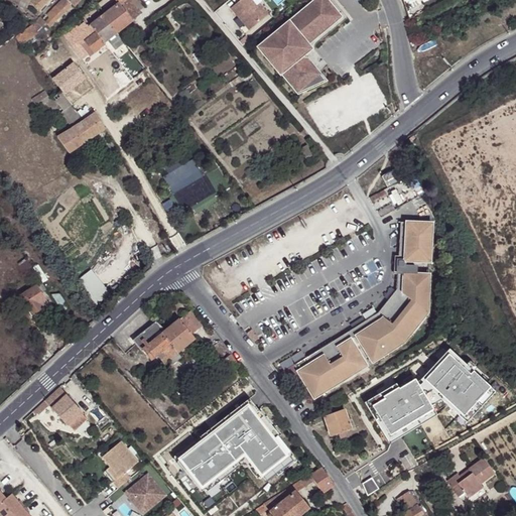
[(28,0),(5,0),(20,5),(18,9),(24,12),(28,0)]
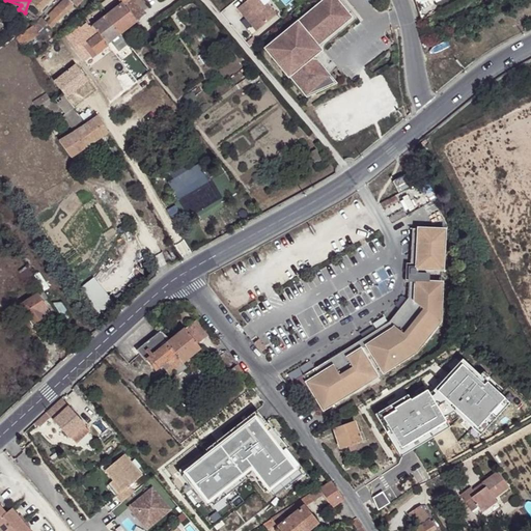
[(50,0),(33,0),(29,4),(37,12),(50,0)]
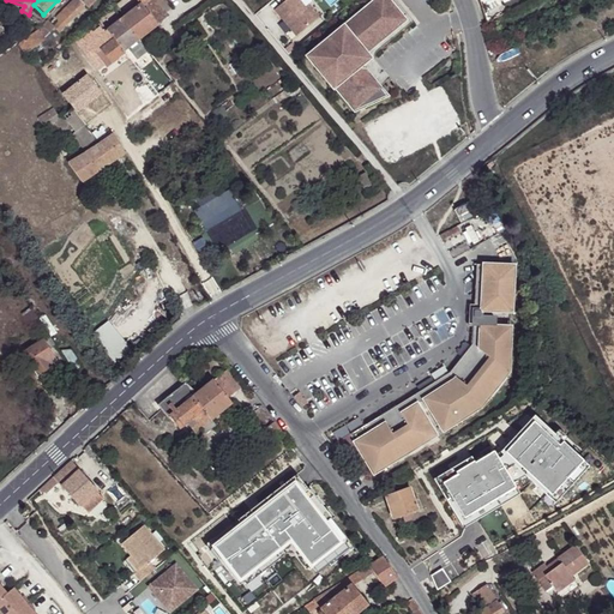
[(74,0),(50,24),(54,29),(55,29),(58,32),(65,25),(85,6),(88,8),(95,0),(74,0)]
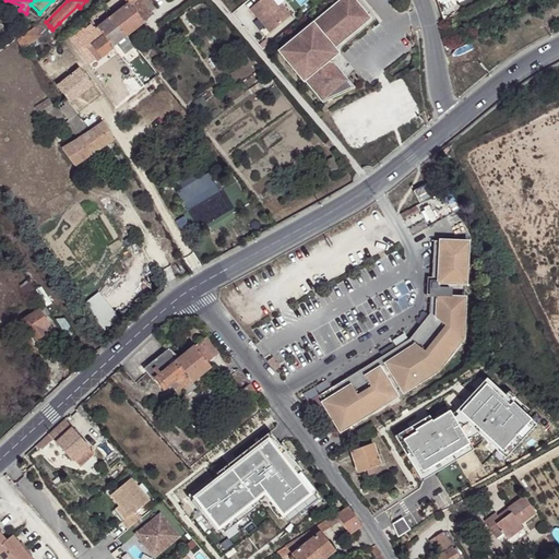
[(123,0),(127,3),(129,6),(111,19),(127,37),(134,32),(143,24),(142,23),(152,16),(150,13),(140,0),(139,0),(123,0)]
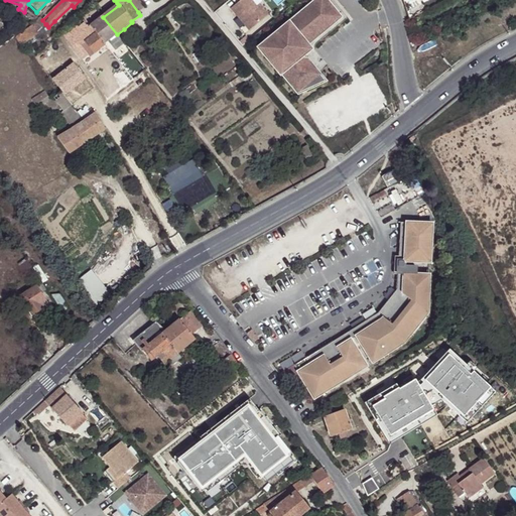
[(128,0),(129,0),(138,12),(151,0),(150,0),(128,0)]
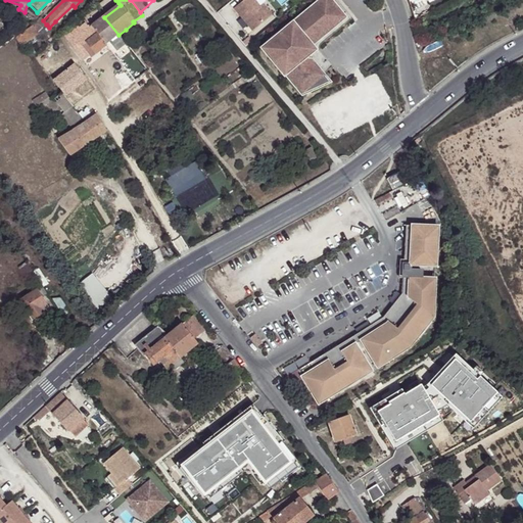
[(239,0),(243,4),(235,10),(253,33),(270,18),(260,7),(254,0),(239,0)]
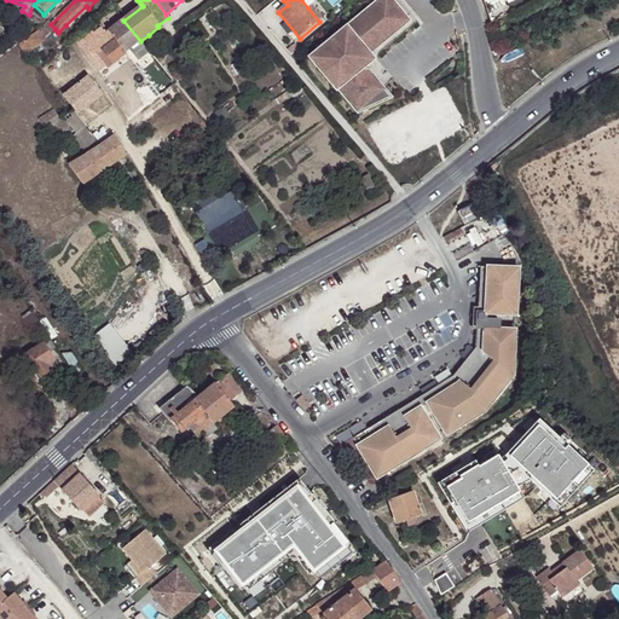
[(410,22),(391,0),(382,0),(323,50),(322,55),(325,55),(324,63),(322,63),(320,70),(337,91),(339,88),(359,114),(392,98),(369,71),(370,55),(410,22)]
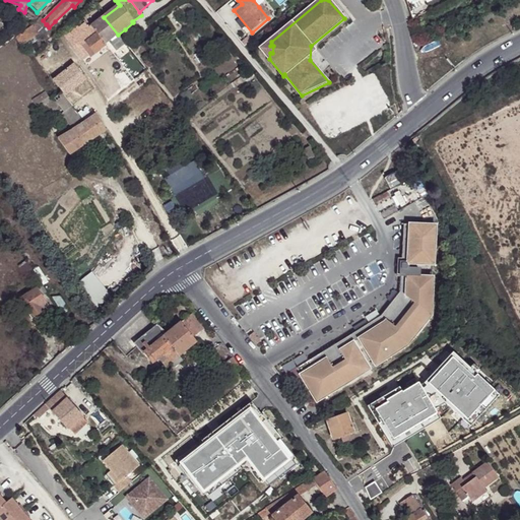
[(259,7),(268,18),(271,16),(262,5),(259,7)]
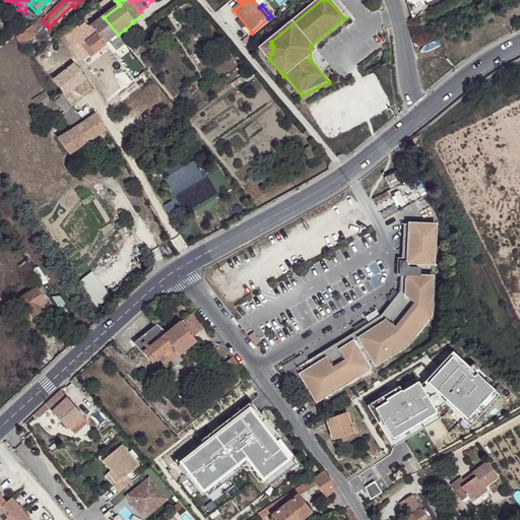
[(106,45),(118,35),(104,17),(89,28),(71,44),(76,51),(84,45),(88,42),(96,35),(106,45)]
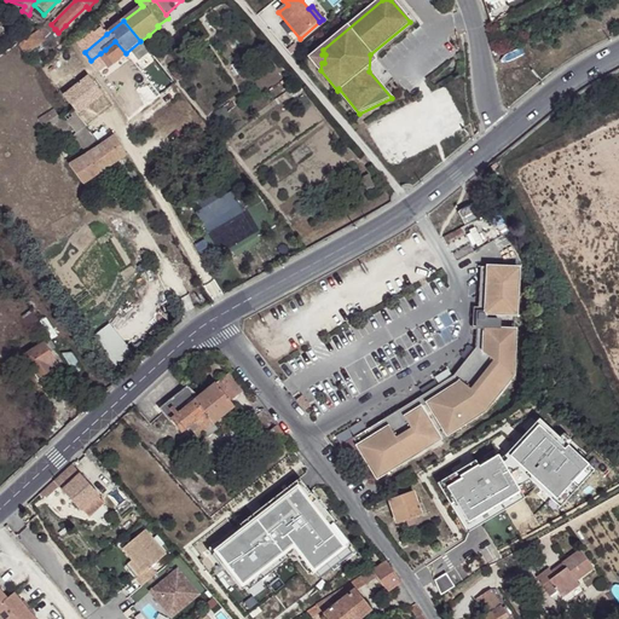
[(48,23),(42,28),(38,33),(40,36),(44,40),(53,30),(55,29),(51,24),(48,23)]
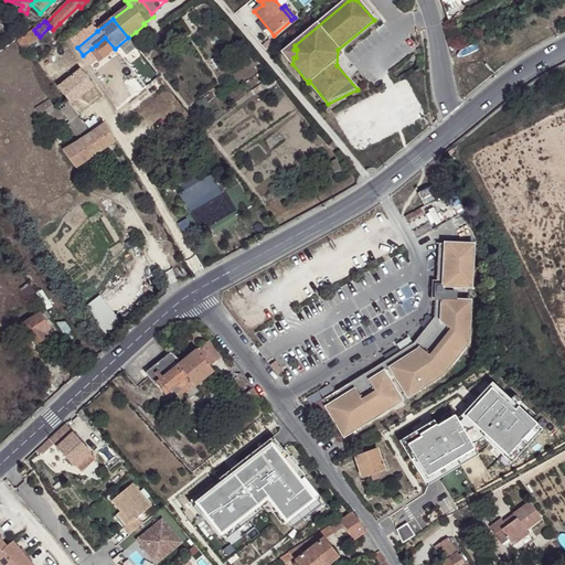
[(77,48),(97,31),(94,27),(73,43),(77,48)]
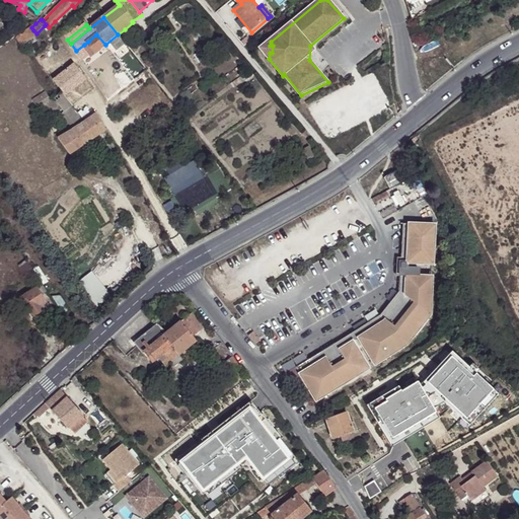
[(31,27),(16,36),(22,46),(38,35),(36,33),(33,30),(31,27)]
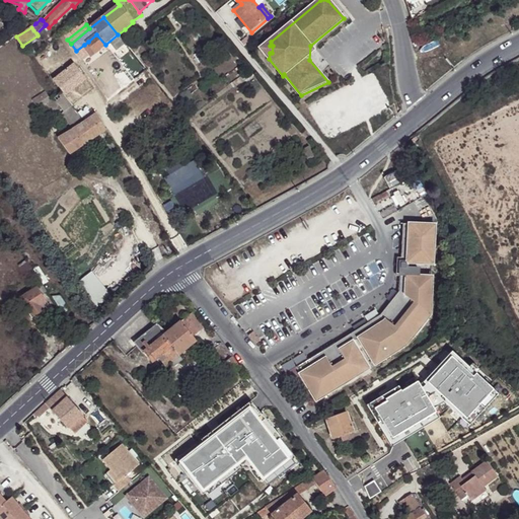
[(125,29),(118,34),(121,39),(128,33),(125,29)]
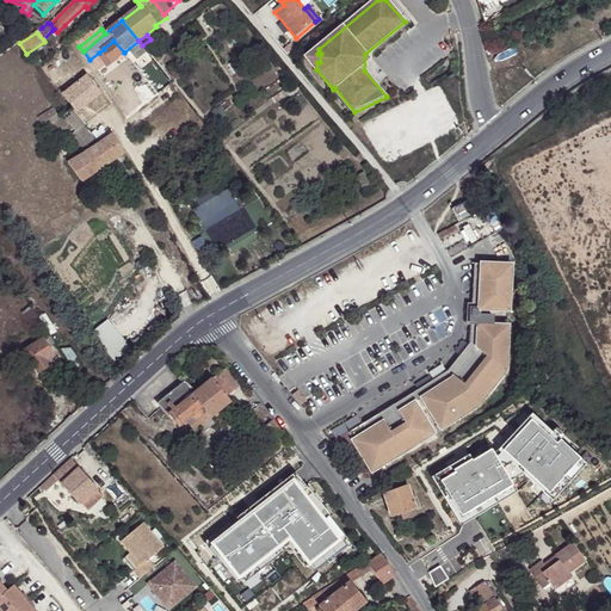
[(112,61),(124,53),(113,41),(104,49),(106,51),(112,61)]
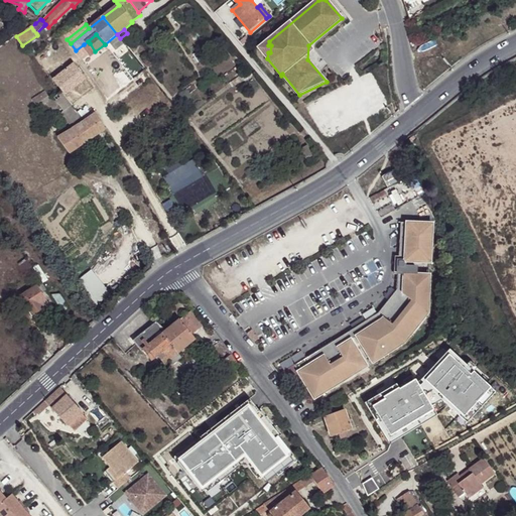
[(53,86),(60,95),(63,99),(84,81),(73,69),(61,80),(53,86)]
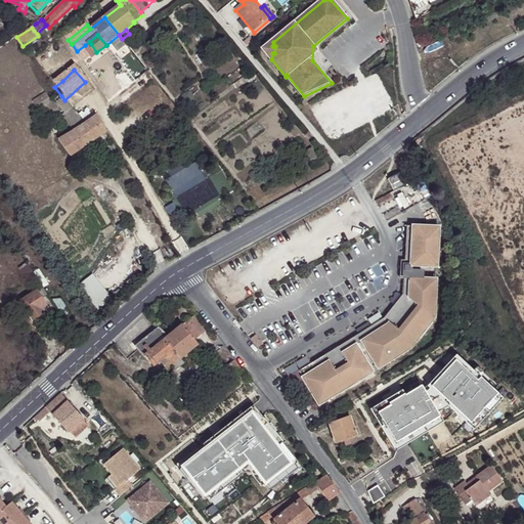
[(44,95),(32,103),(36,111),(48,102),(44,95)]
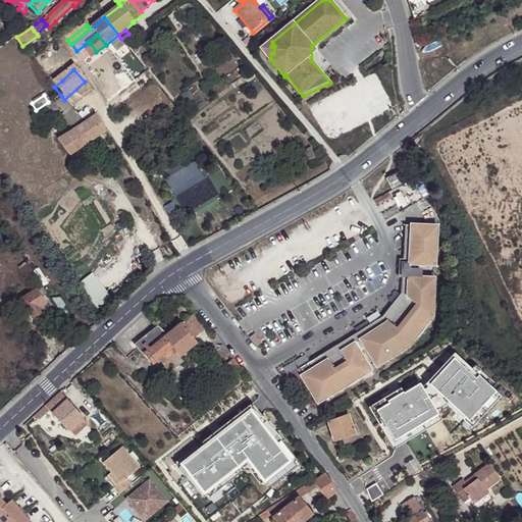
[(74,127),(82,121),(64,100),(61,96),(53,101),(74,127)]
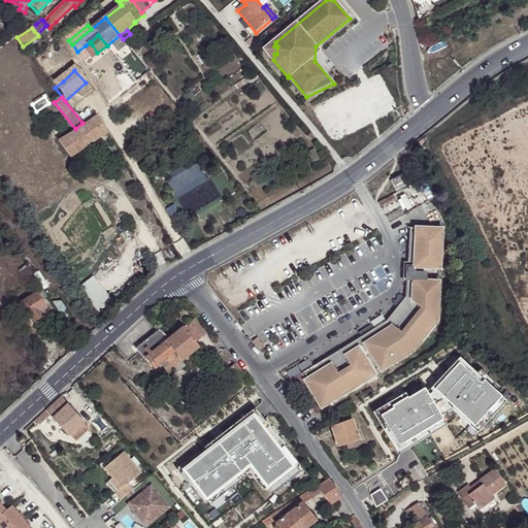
[(68,159),(106,132),(96,117),(85,125),(57,142),(68,159)]
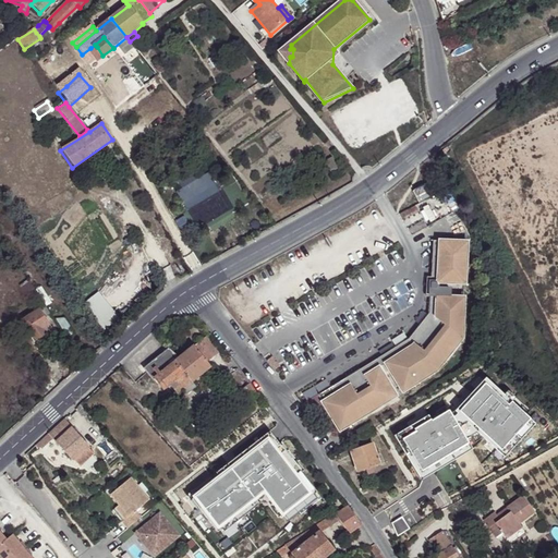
[(116,170),(125,165),(120,155),(109,160),(116,170)]
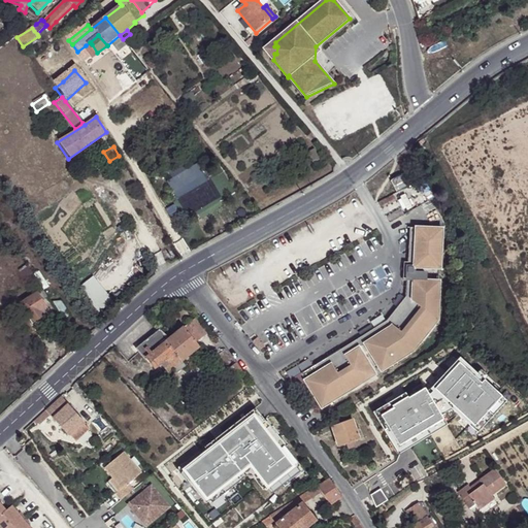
[(390,177),(393,186),(405,182),(403,172),(390,177)]
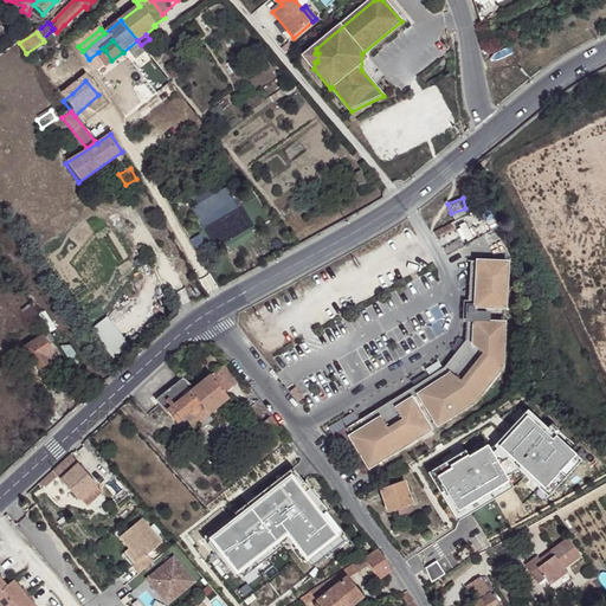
[(469,309),(463,308),(462,315),(468,315),(468,313),(482,313),(482,307),(505,307),(508,262),(470,260),(469,309)]
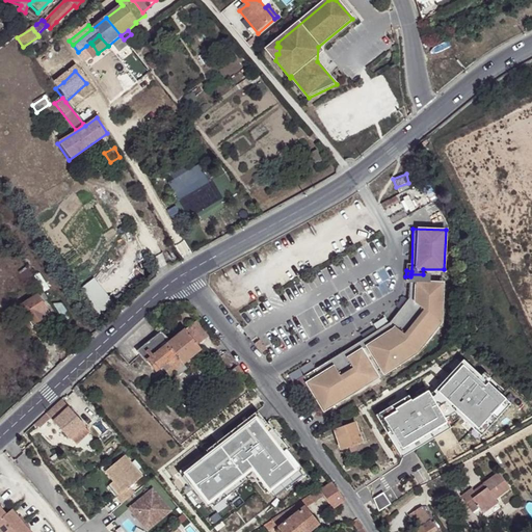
[(9,278),(11,282),(25,273),(23,270),(9,278)]
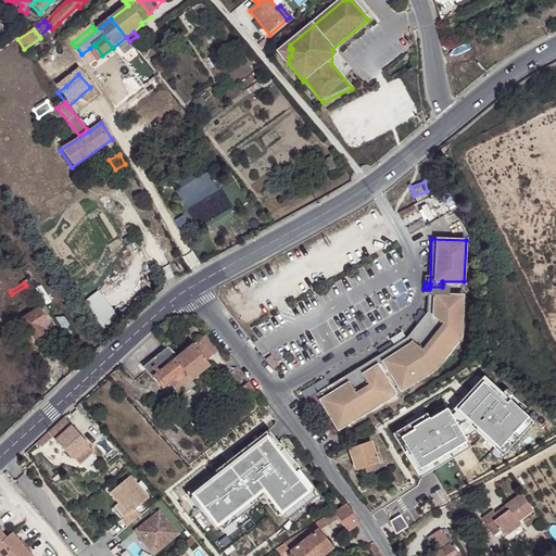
[(449,295),(429,294),(428,312),(404,342),(378,358),(388,377),(400,394),(433,373),(463,337),(464,297),(449,295)]
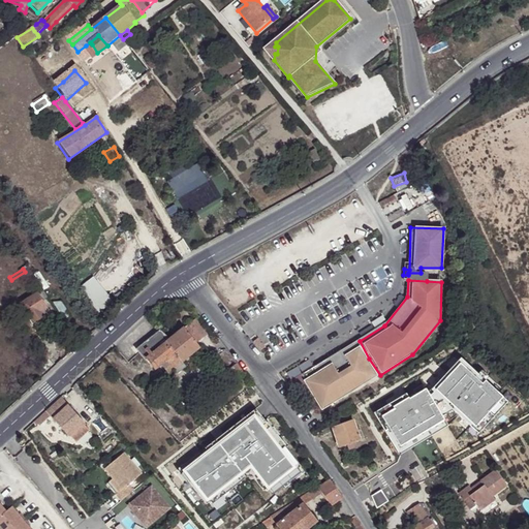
[(42,301),(48,298),(42,290),(27,301),(23,305),(27,312),(24,314),(32,327),(52,314),(42,301)]
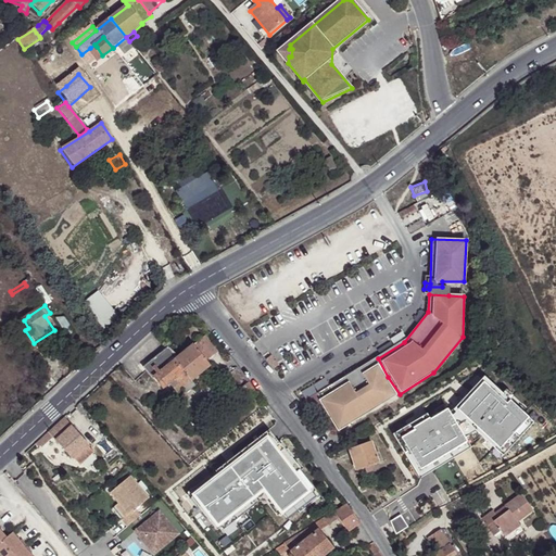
[(204,336),(178,357),(175,359),(192,381),(212,366),(207,359),(217,351),(204,336)]
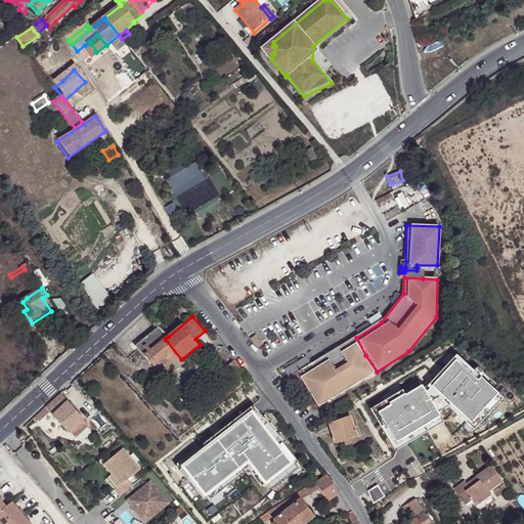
[(168,337),(165,334),(159,326),(135,346),(143,357),(145,356),(153,366),(158,363),(165,372),(181,359),(165,339),(168,337)]
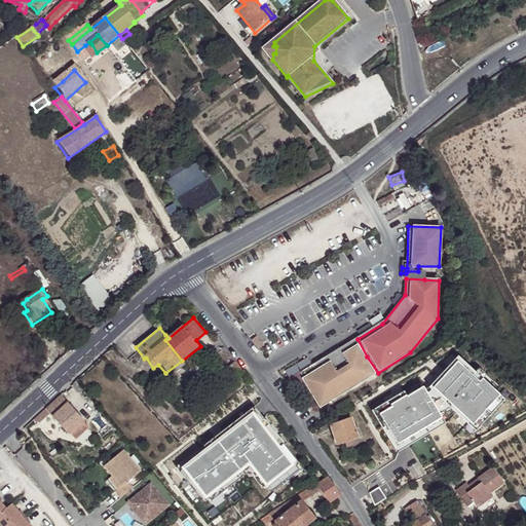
[(78,341),(84,336),(81,332),(75,337),(78,341)]
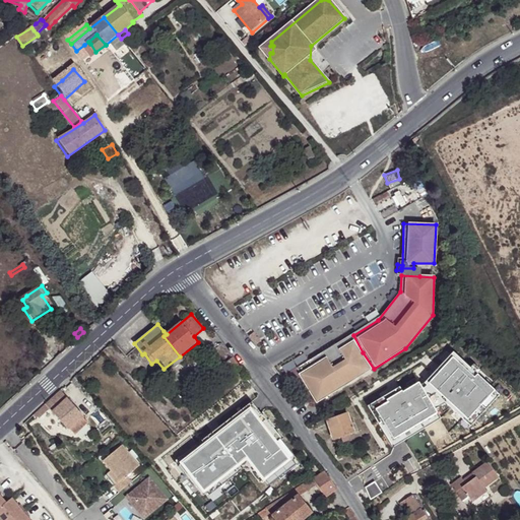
[(353,335),(346,339),(356,356),(363,352),(353,335)]
